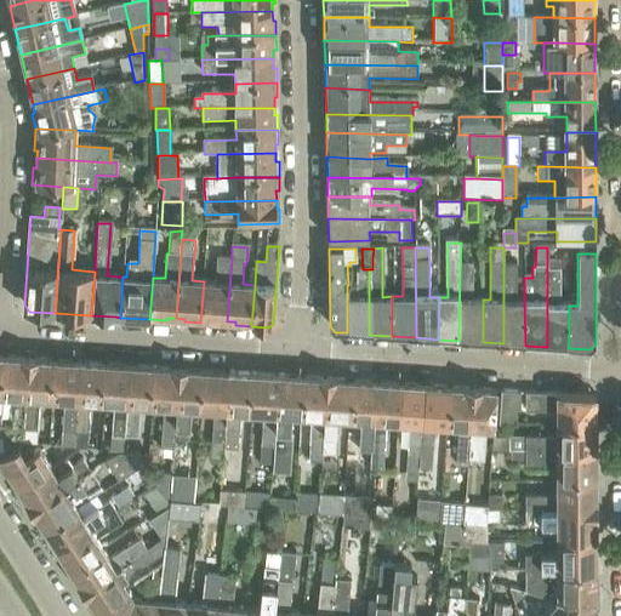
[(204,281),(200,323),(218,324),(218,320),(227,321),(232,258),(217,258),(216,283),(204,281)]
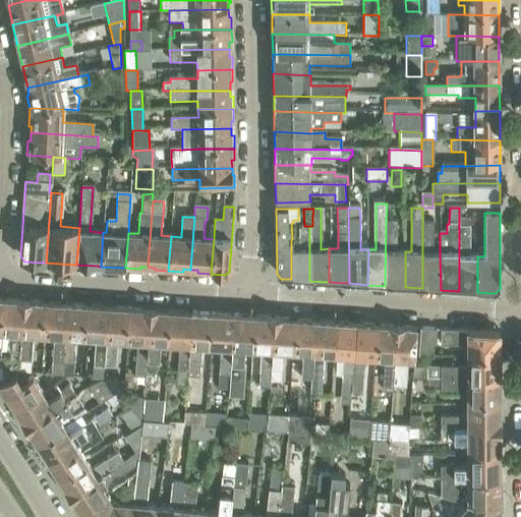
[(386,220),(385,286),(405,287),(405,251),(397,251),(397,222),(387,222),(387,220),(386,220)]
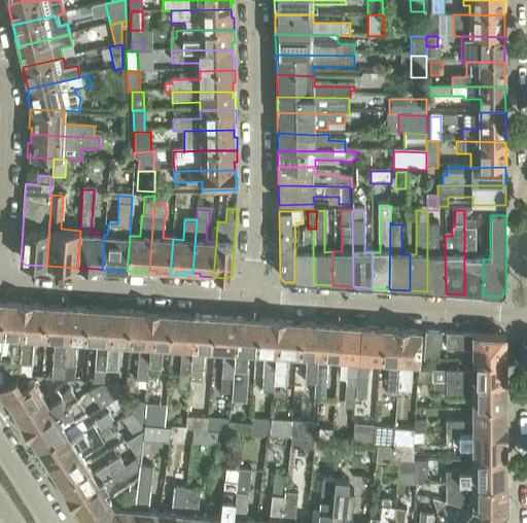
[(437,227),(427,227),(427,291),(446,293),(445,256),(437,256),(437,227)]
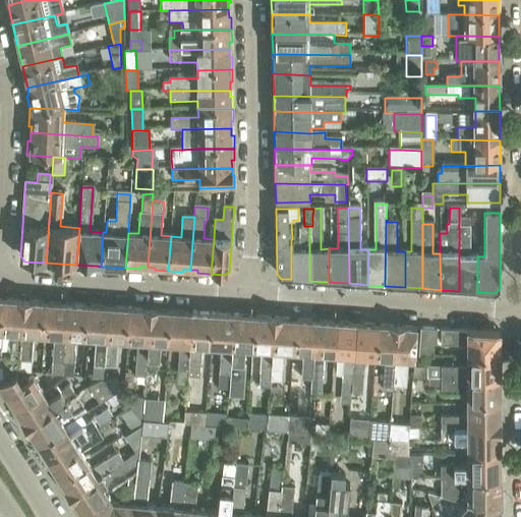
[(298,248),(291,248),(291,279),(309,281),(309,226),(304,226),(298,226),(298,248)]
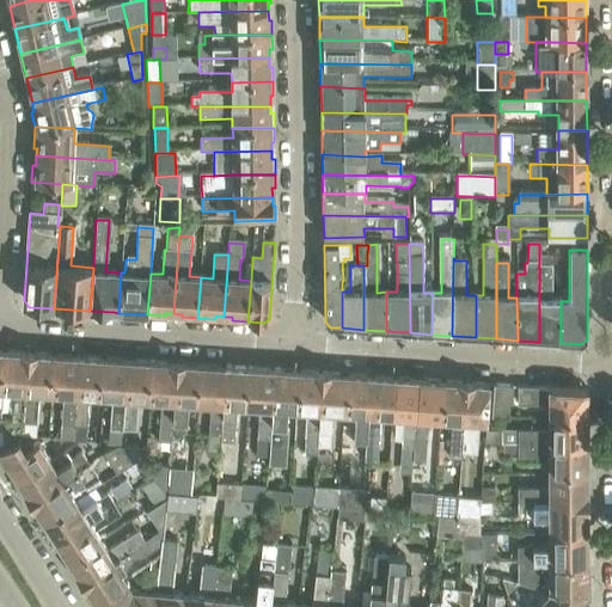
[(551,268),(539,268),(539,342),(561,343),(561,301),(551,301),(551,268)]
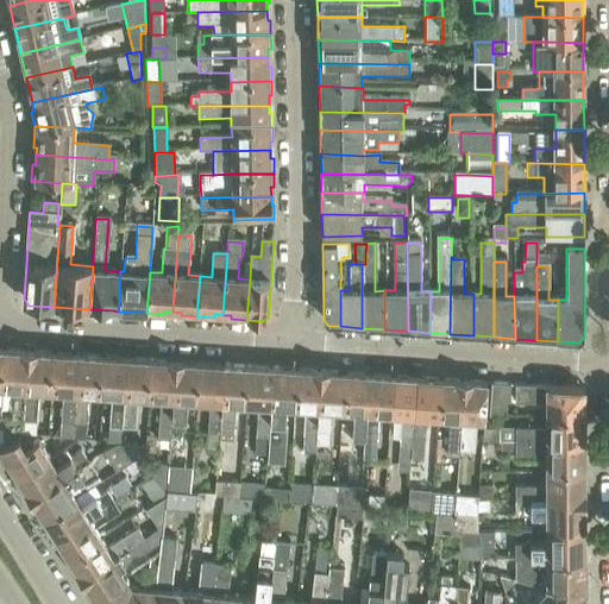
[(25,422),(30,353),(2,351),(1,383),(0,390),(14,390),(12,420),(0,419),(0,420),(2,432),(4,442),(17,434),(24,435),(25,422)]
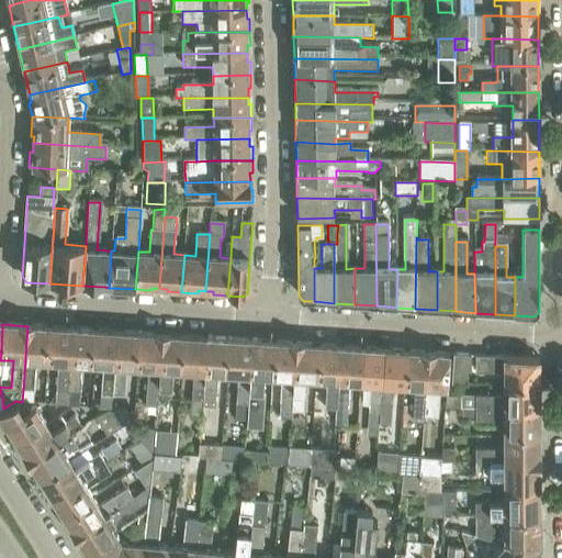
[(27,326),(23,390),(35,391),(37,361),(45,363),(47,327),(27,326)]
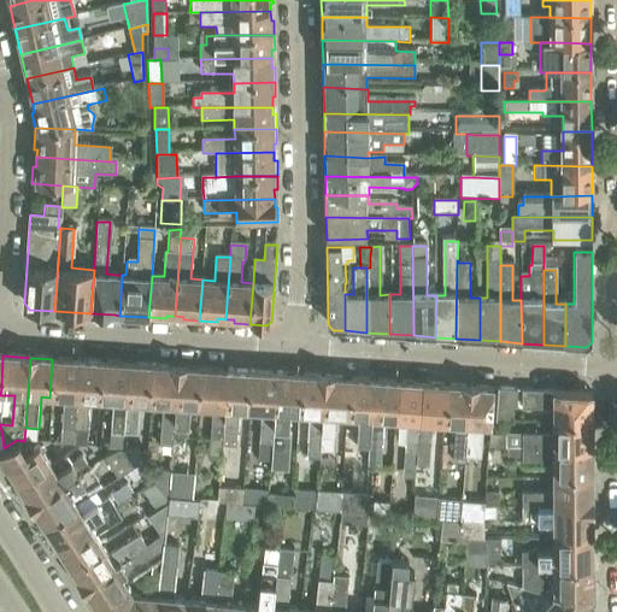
[(63,445),(75,445),(81,362),(52,359),(50,398),(65,399),(63,430),(63,445)]
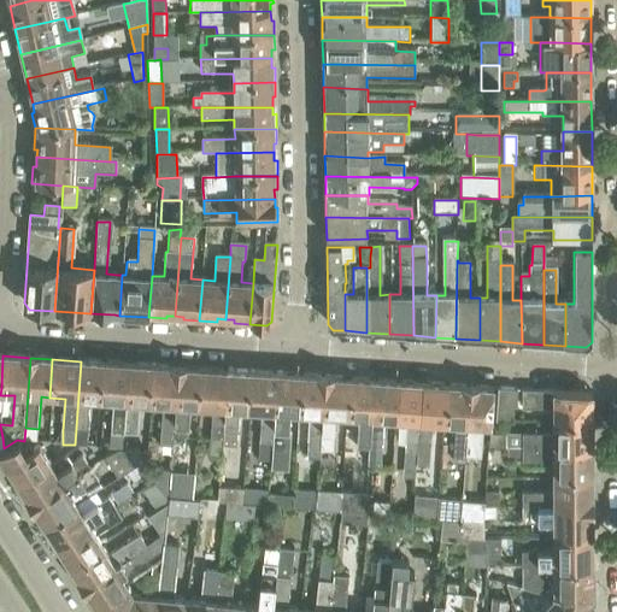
[(81,362),(75,445),(87,446),(88,431),(90,400),(100,401),(103,363),(81,362)]
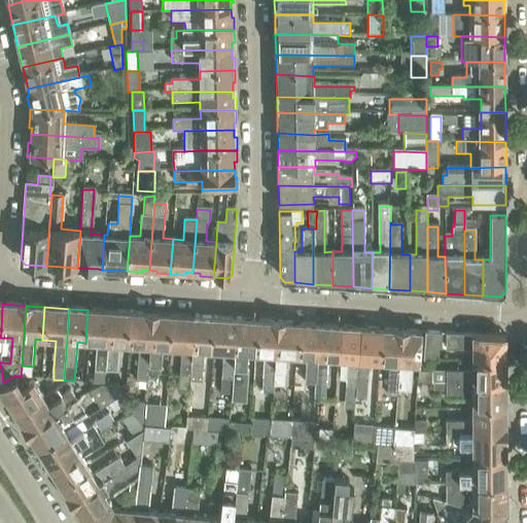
[(88,310),(85,343),(89,343),(98,343),(97,371),(96,383),(106,384),(107,372),(111,311),(91,310),(88,310)]
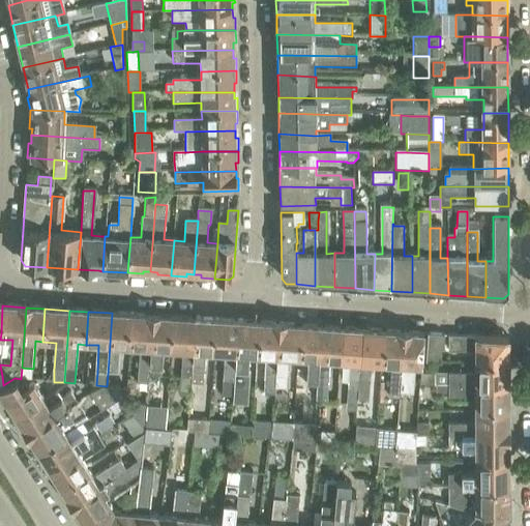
[(112,313),(108,374),(118,374),(120,347),(127,347),(128,348),(130,315),(112,313)]
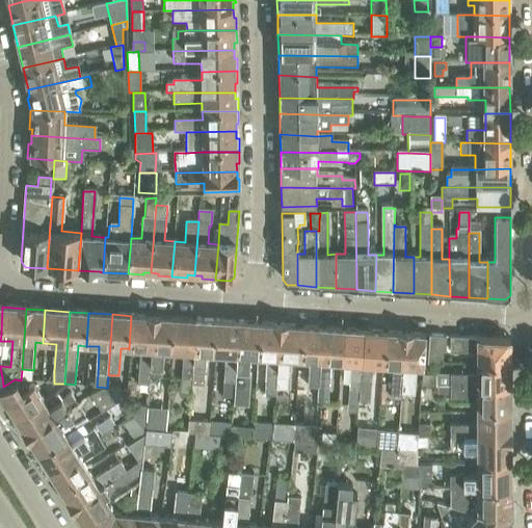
[(131,316),(129,349),(132,349),(133,349),(141,349),(139,376),(139,386),(150,387),(150,377),(154,317),(134,316),(131,316)]
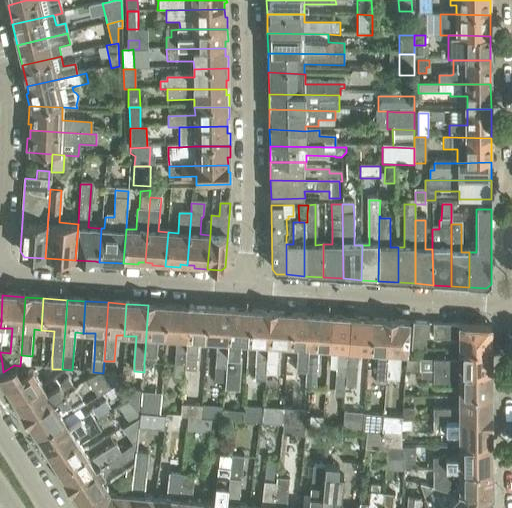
[(148,305),(144,363),(154,364),(156,338),(165,339),(167,306),(148,305)]
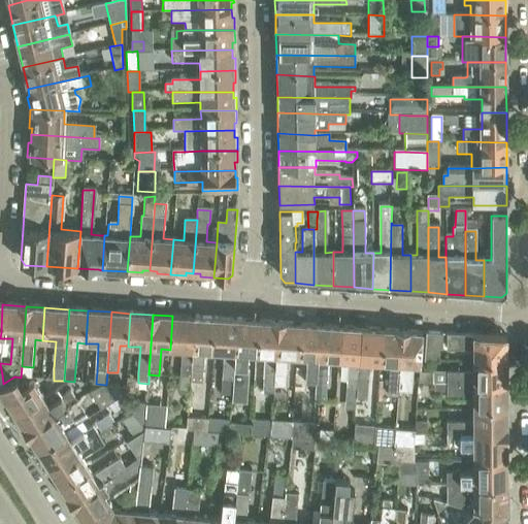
[(172,316),(170,350),(173,350),(182,351),(179,377),(180,377),(179,392),(190,392),(191,381),(192,381),(196,318),(175,317),(172,316)]
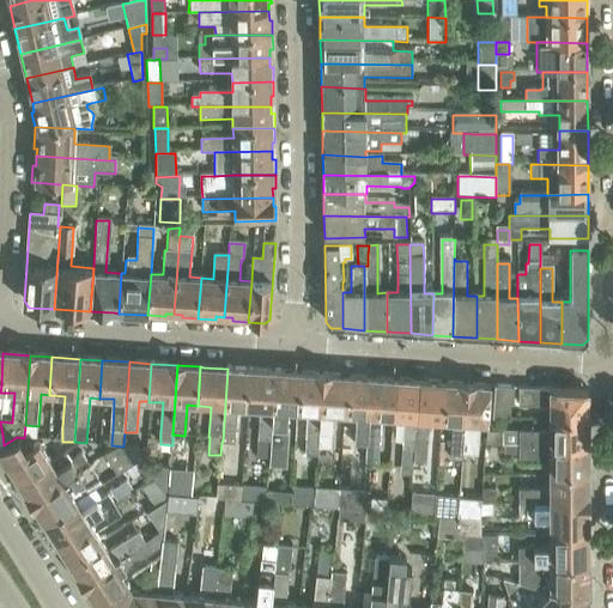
[(228,369),(223,442),(232,443),(234,431),(236,431),(236,420),(235,419),(235,408),(247,409),(249,370),(228,369)]
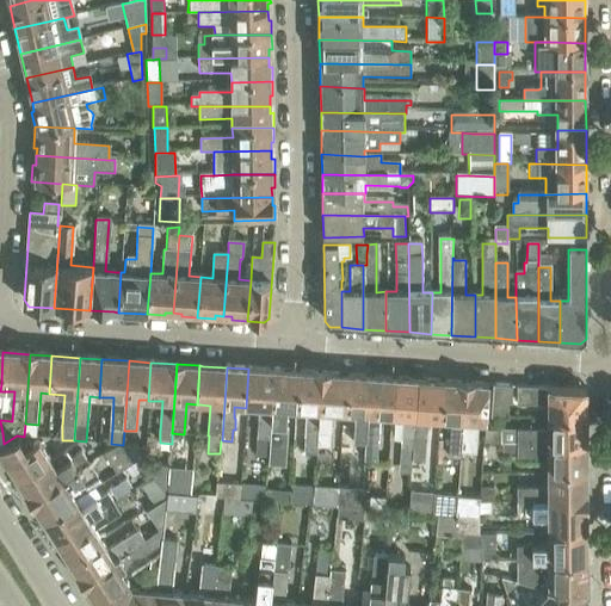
[(267,458),(269,440),(273,371),(248,369),(246,408),(250,408),(259,408),(257,439),(255,457),(267,458)]
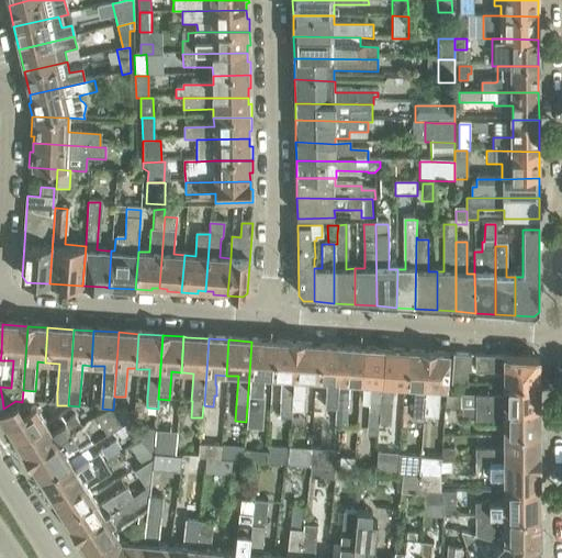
[(246,422),(246,428),(261,430),(265,393),(262,393),(263,378),(270,378),(273,379),(277,343),(251,342),(247,405),(246,422)]
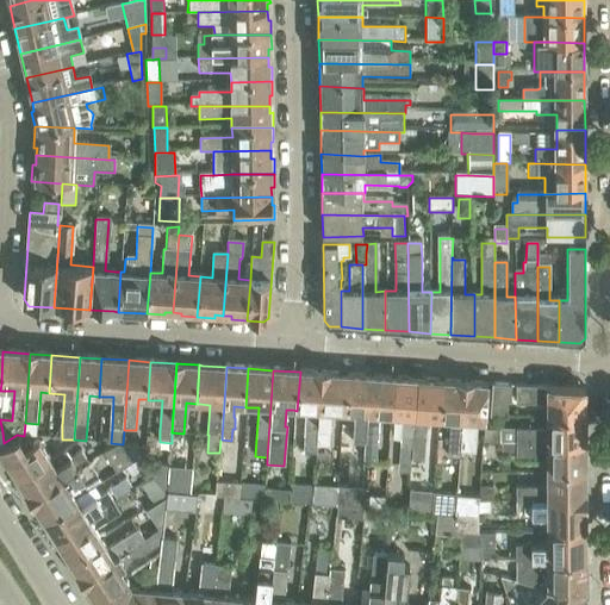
[(316,455),(317,442),(322,373),(300,372),(298,411),(307,411),(305,441),(304,454),(316,455)]
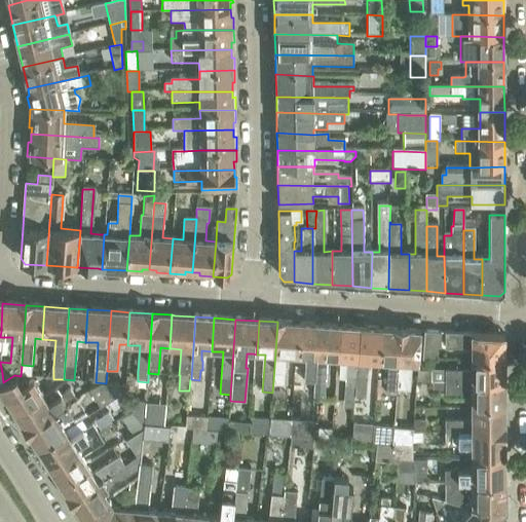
[(277,322),(273,381),(282,381),(284,381),(286,357),(298,358),(300,324),(277,322)]
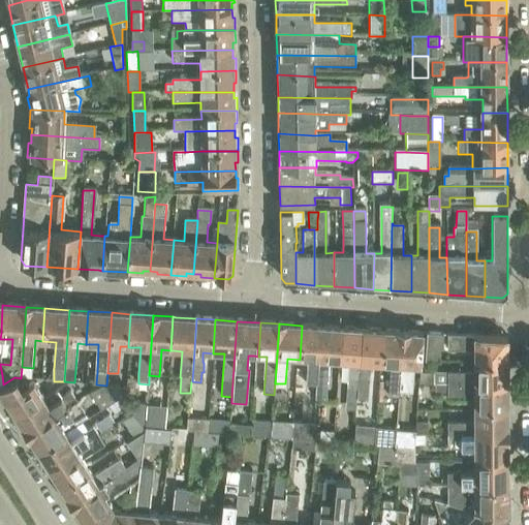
[(302,326),(300,360),(308,360),(306,385),(317,387),(321,327),(302,326)]
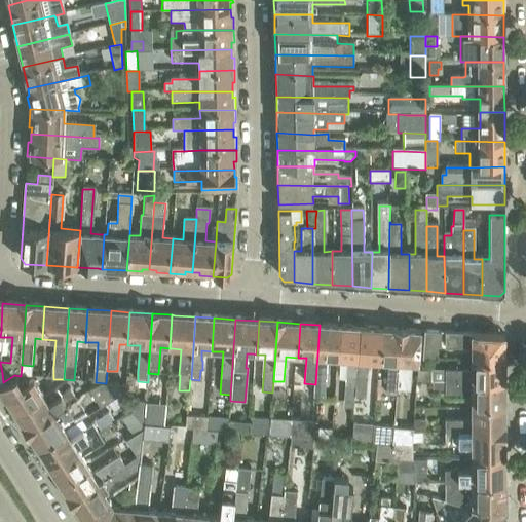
[(315,384),(314,399),(325,400),(326,385),(328,359),(335,360),(339,360),(341,327),(337,326),(320,325),(315,384)]
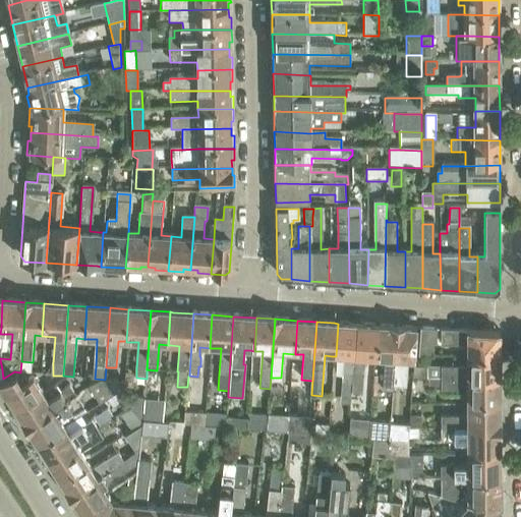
[(338,324),(336,356),(345,357),(343,383),(352,384),(356,325),(338,324)]
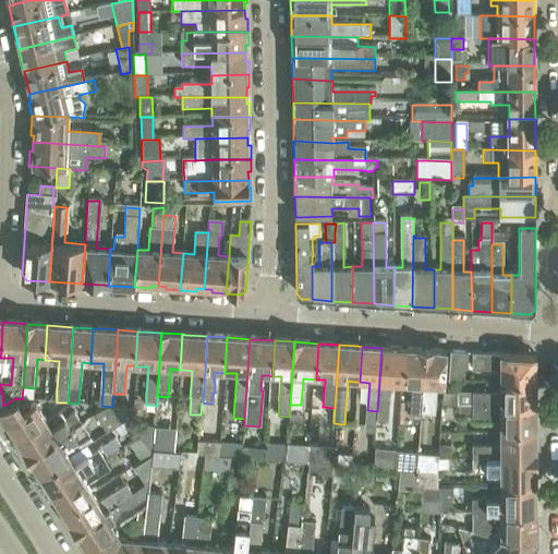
[(377,411),(377,424),(389,425),(389,412),(391,384),(399,385),(403,385),(405,349),(402,349),(381,348),(377,411)]
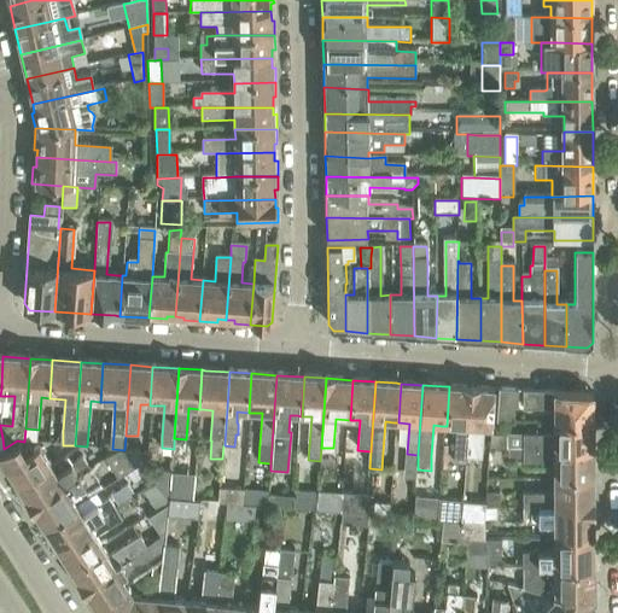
[(449,386),(447,426),(458,427),(455,457),(455,465),(467,465),(468,457),(473,389),(449,386)]
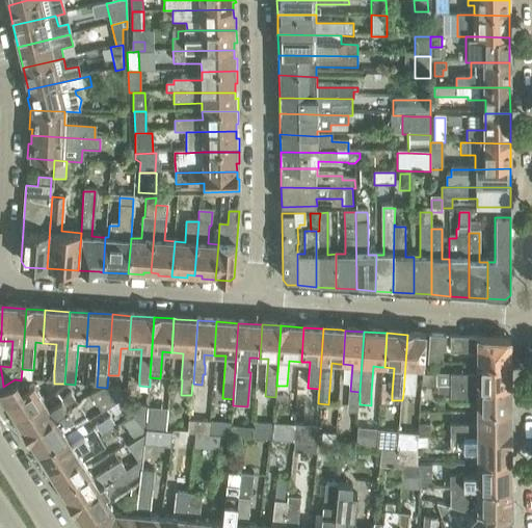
[(407,335),(403,394),(414,395),(416,369),(423,370),(425,336),(407,335)]
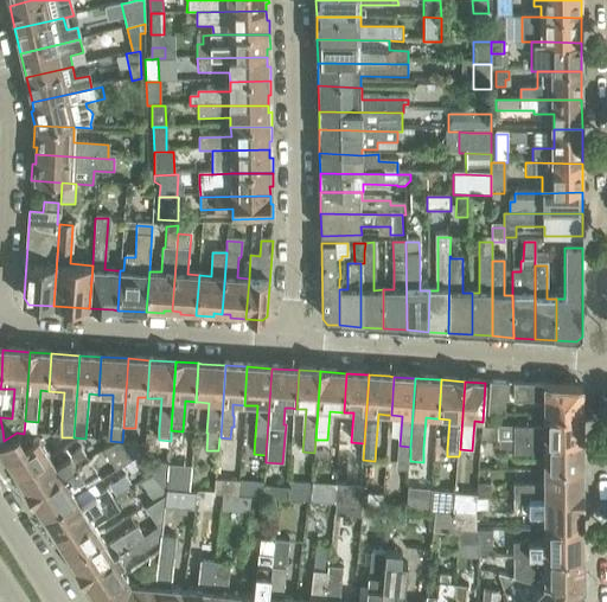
[(509,384),(490,383),(487,415),(504,415),(505,403),(508,403),(509,384)]
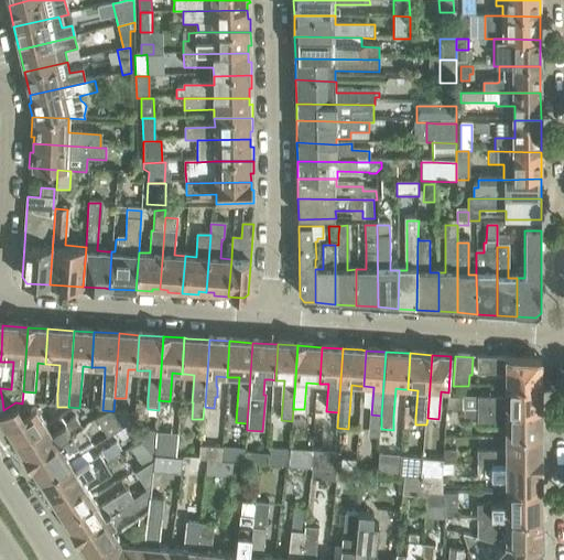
[(506,374),(506,387),(542,387),(542,362),(477,357),(476,374),(506,374)]
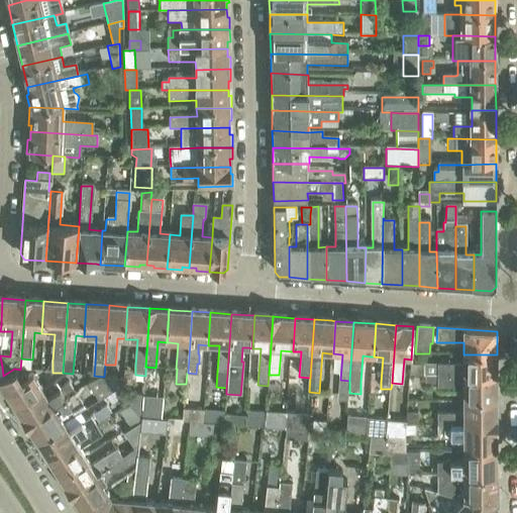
[(437,378),(497,378),(497,354),(463,354),(463,366),(437,366),(437,377),(437,378)]
